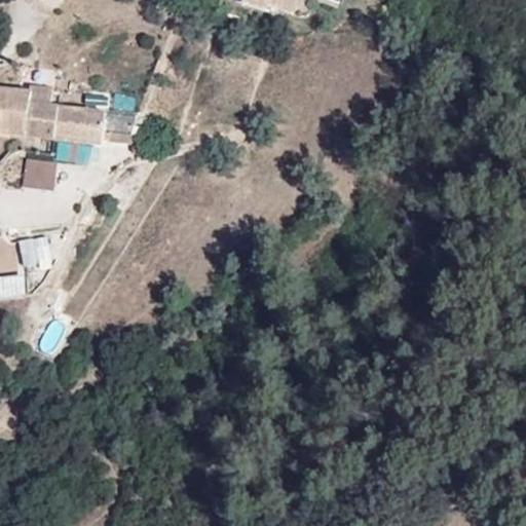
[(253,0),(295,14),(300,0),(253,0)]
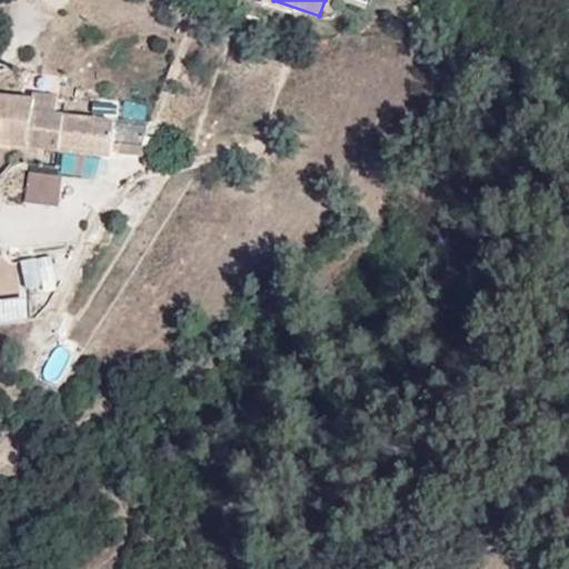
[(0,138),(111,159),(118,127),(58,116),(60,96),(31,90),(30,98),(0,92),(0,138)]
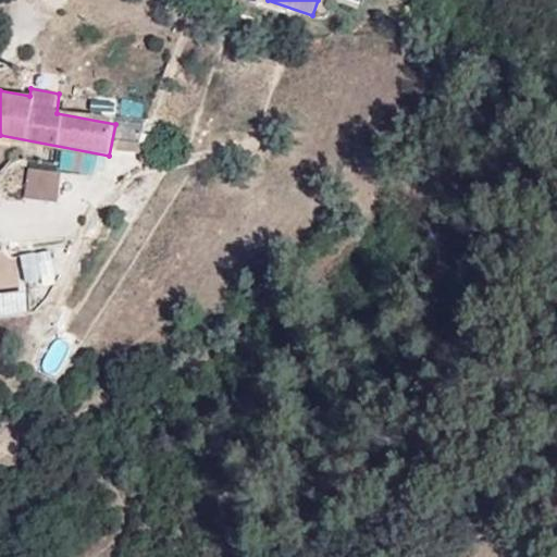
[(134,153),(143,127),(123,121),(114,147),(134,153)]
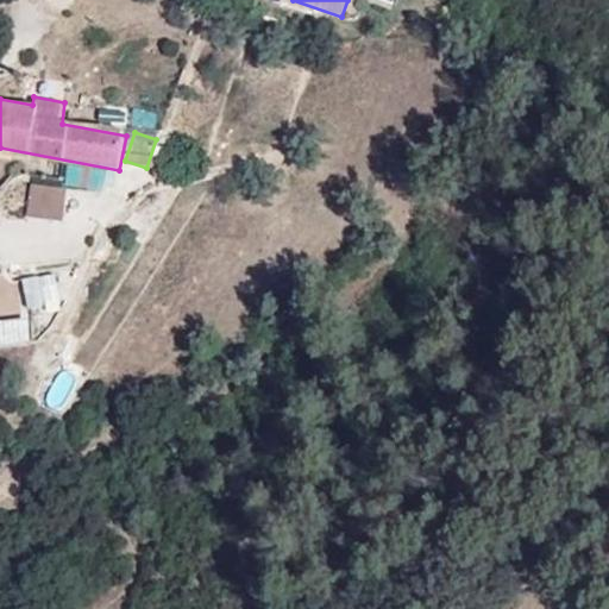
[(32,184),(27,218),(61,221),(64,189),(32,184)]
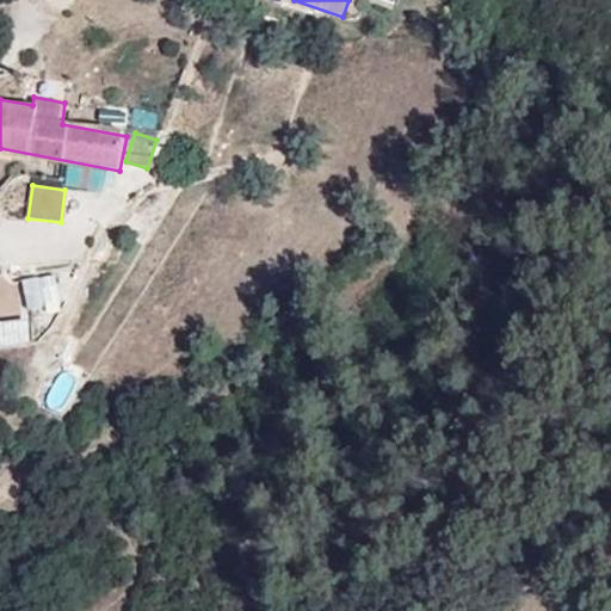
[(0,347),(31,344),(28,320),(0,322),(0,347)]
